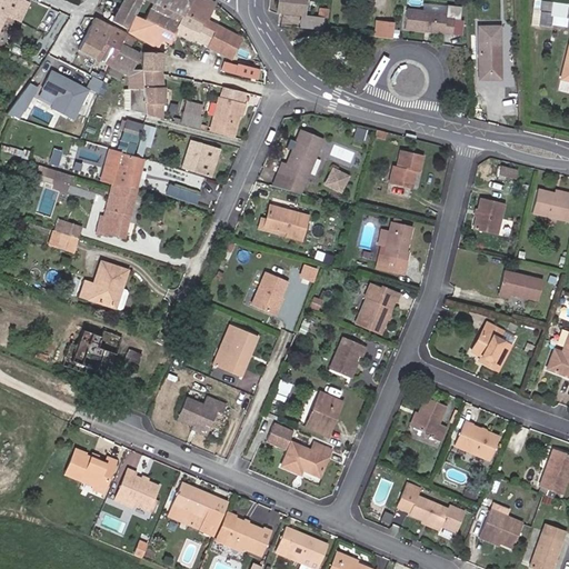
[(0,0),(0,19),(3,13),(12,17),(20,0),(0,0)]
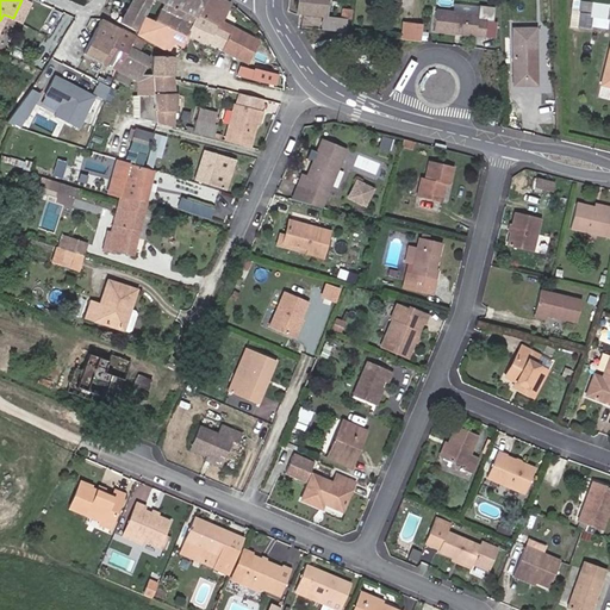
[(147,0),(128,0),(118,18),(132,26),(147,0)]
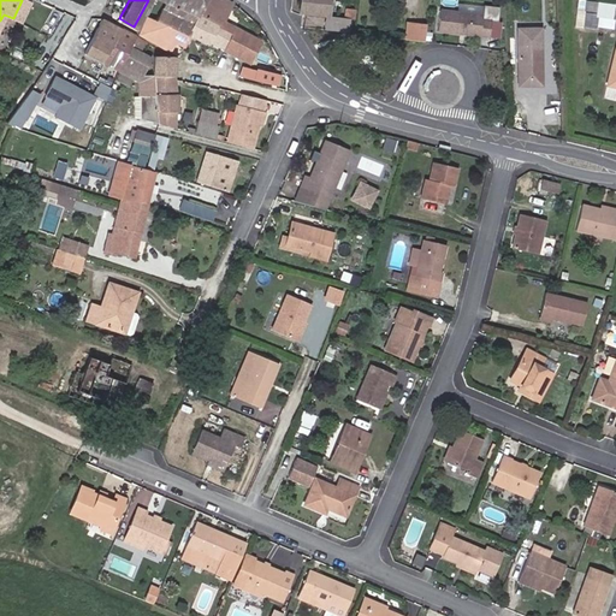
[(148,0),(134,27),(137,29),(146,15),(172,29),(181,13),(194,21),(203,0),(148,0)]
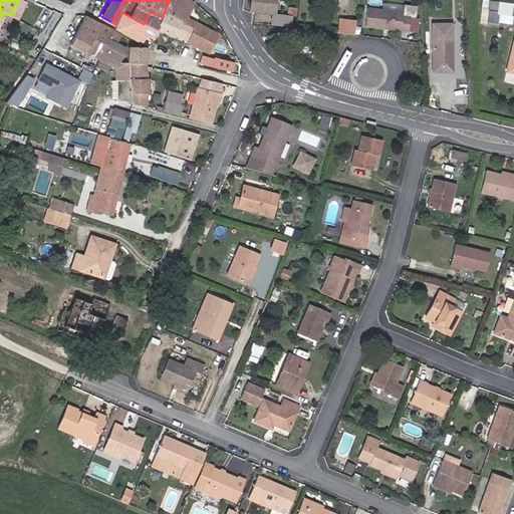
[(174,33),(206,51),(216,32),(185,17),(193,1),(191,0),(170,0),(162,17),(157,27),(173,35),(174,33)]
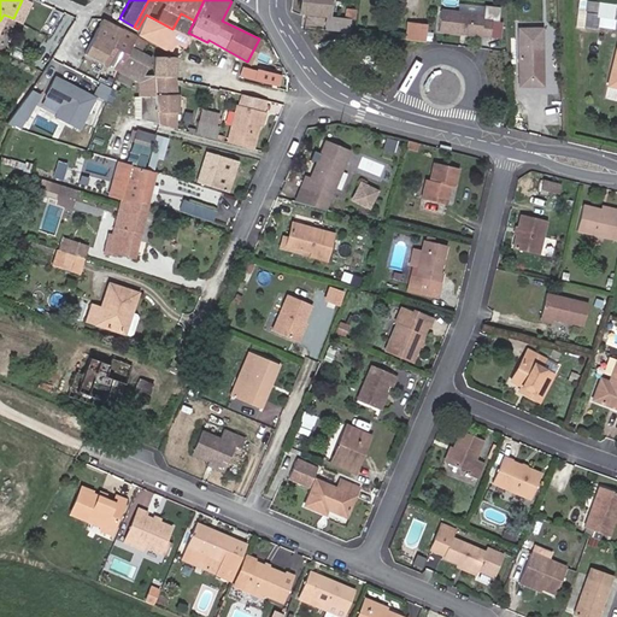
[(327,15),(328,0),(299,0),(298,11),(327,15)]
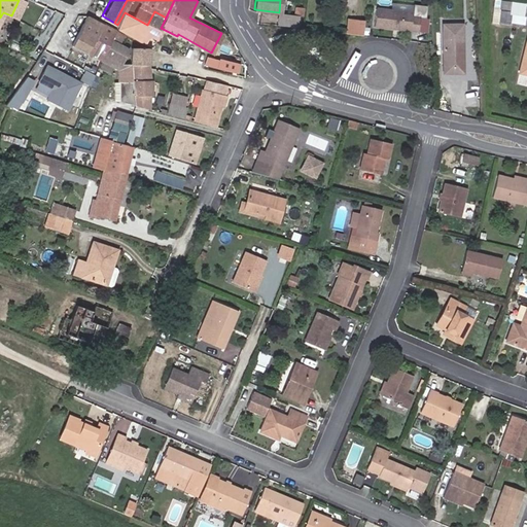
[(494,0),(493,22),(526,25),(526,12),(526,1),(510,0),(494,0)]
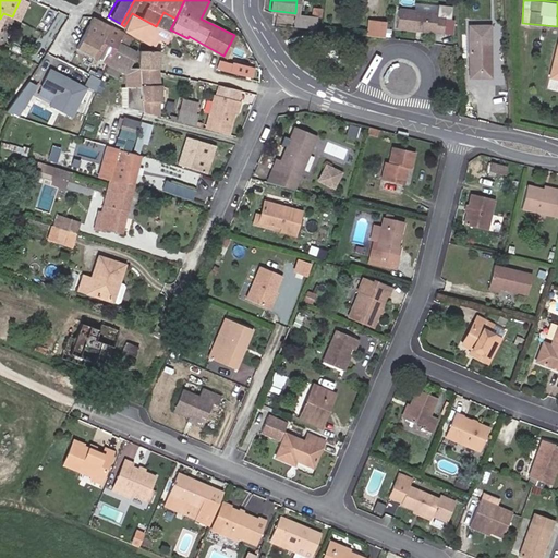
[(402,8),(400,26),(441,32),(444,16),(439,16),(428,15),(429,11),(402,8)]
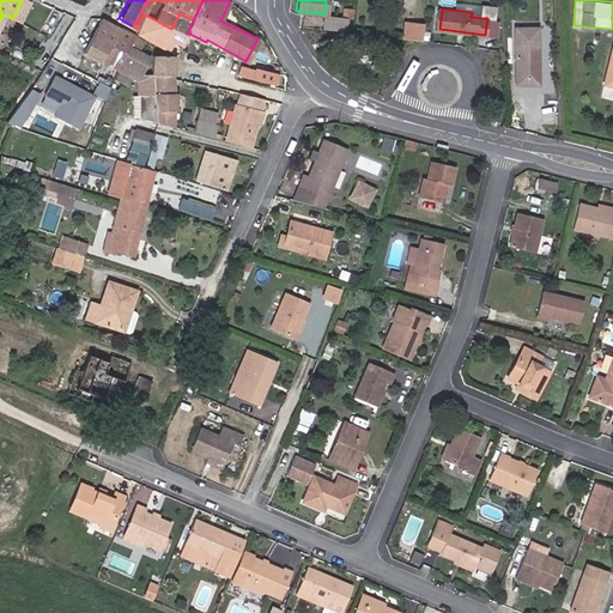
[(171,29),(184,36),(187,32),(193,20),(180,13),(171,29)]
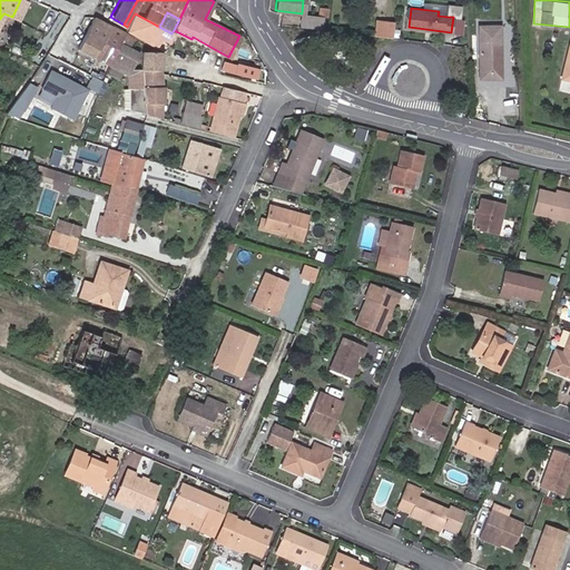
[(135,13),(126,29),(154,43),(158,35),(168,40),(172,33),(159,27),(135,13)]
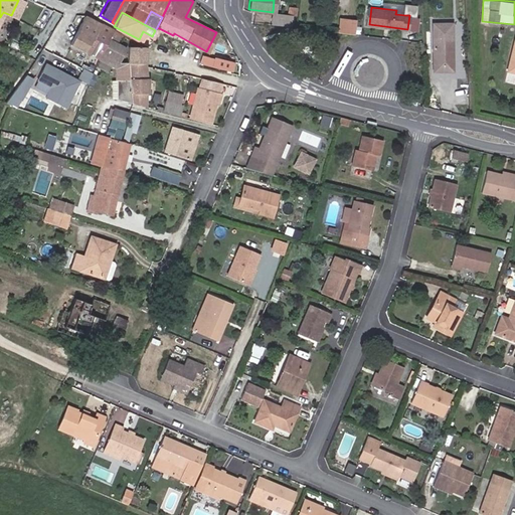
[(273,12),(270,12),(269,22),(290,25),(291,14),(273,12)]
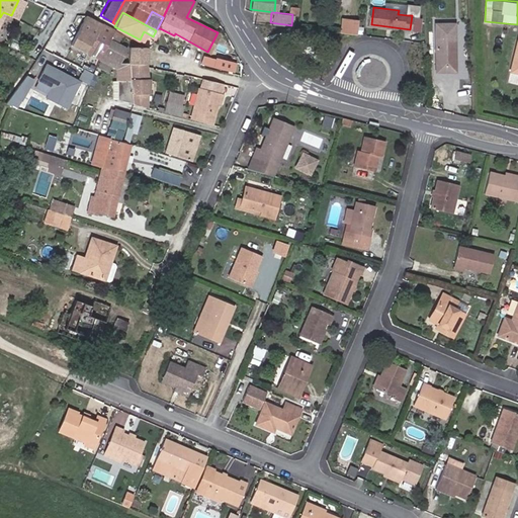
[(90,54),(103,25),(85,15),(71,45),(90,54)]
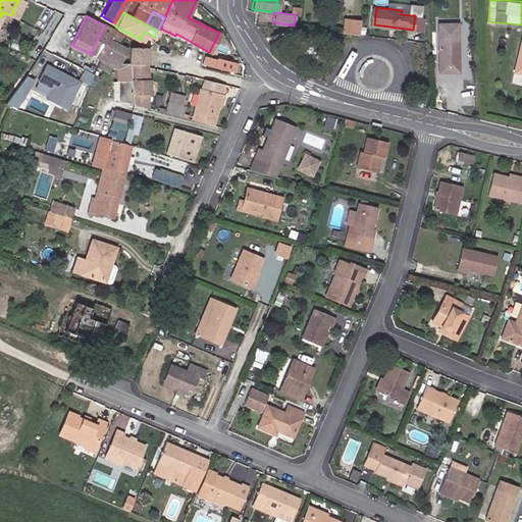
[(423,17),(415,15),(413,30),(421,31),(423,17)]
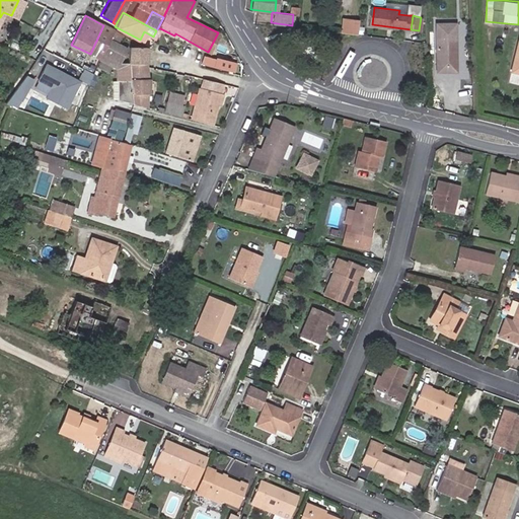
[(355,32),(356,18),(341,17),(339,30),(355,32)]
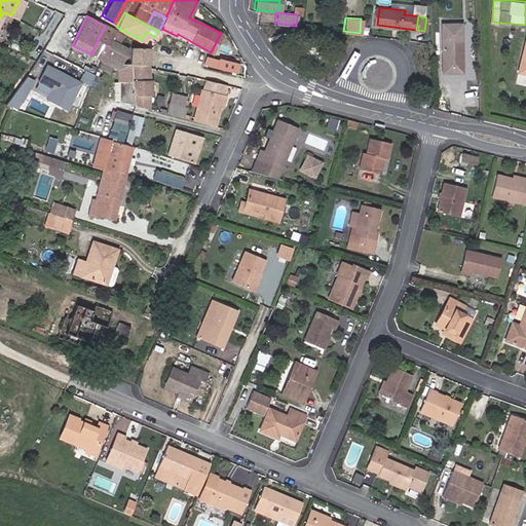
[(440,23),(442,60),(442,73),(461,72),(460,23),(440,23)]
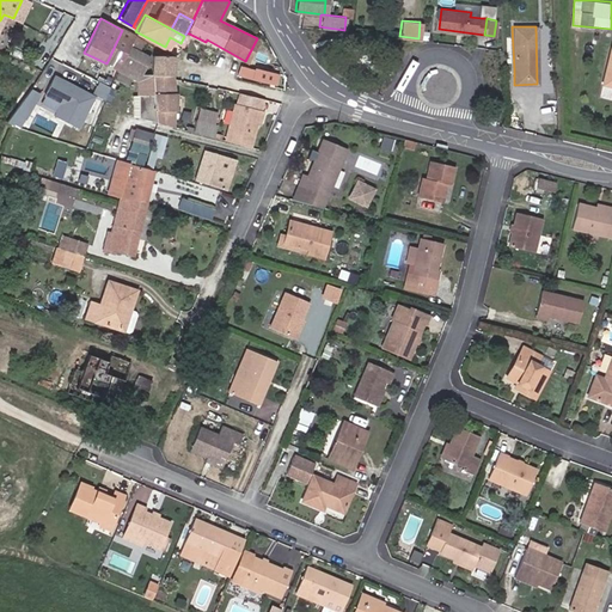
[(106,63),(117,68),(127,47),(138,51),(144,40),(122,30),(106,63)]
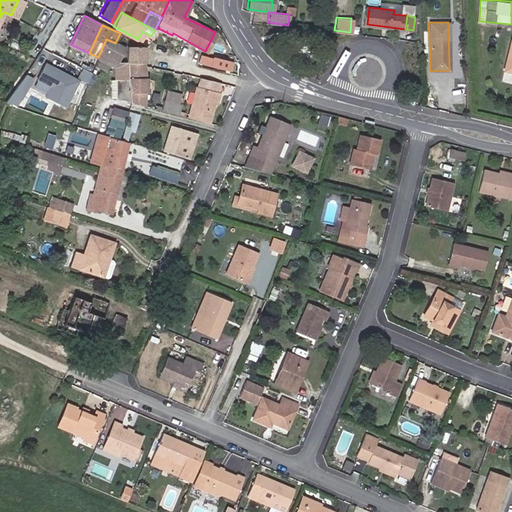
[(144,62),(127,61),(118,61),(125,47),(115,43),(106,39),(98,57),(112,66),(113,77),(111,77),(112,94),(117,94),(117,97),(143,104),(145,81),(144,62)]
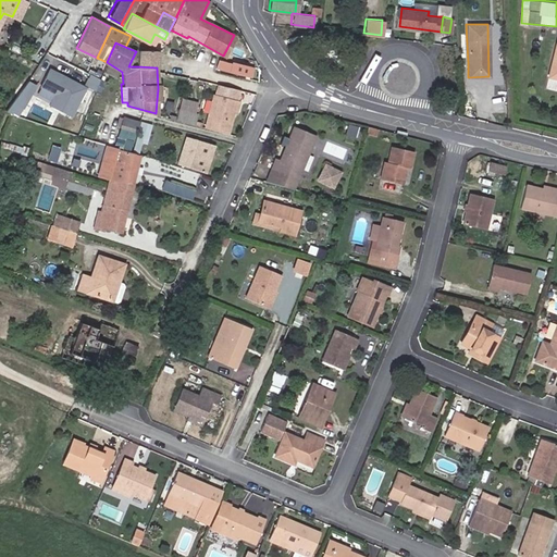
[(138,66),(157,67),(156,52),(137,52),(138,66)]
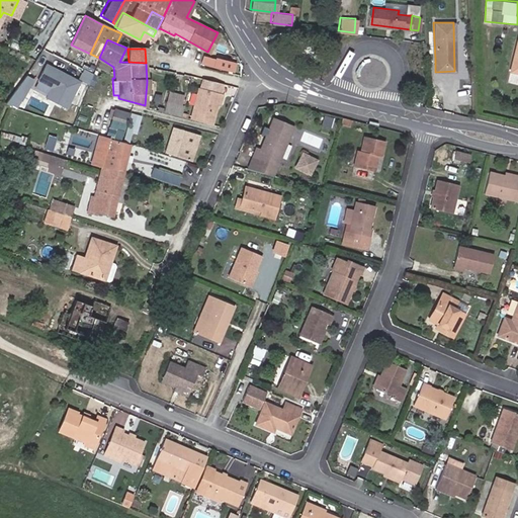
[(212,58),(199,55),(198,63),(211,65),(212,58)]
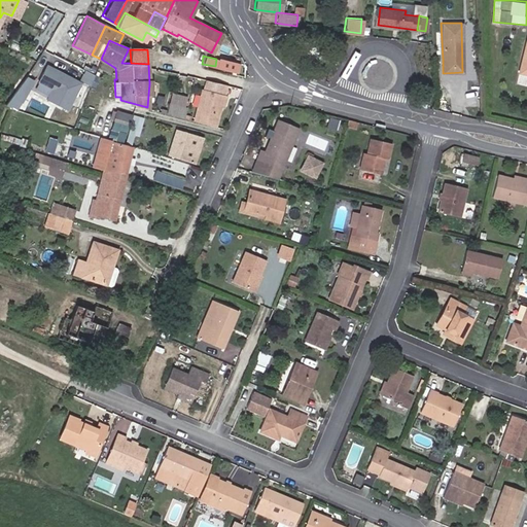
[(229,59),(227,61),(244,65),(243,62),(240,61),(241,58),(235,56),(234,60),(229,59)]
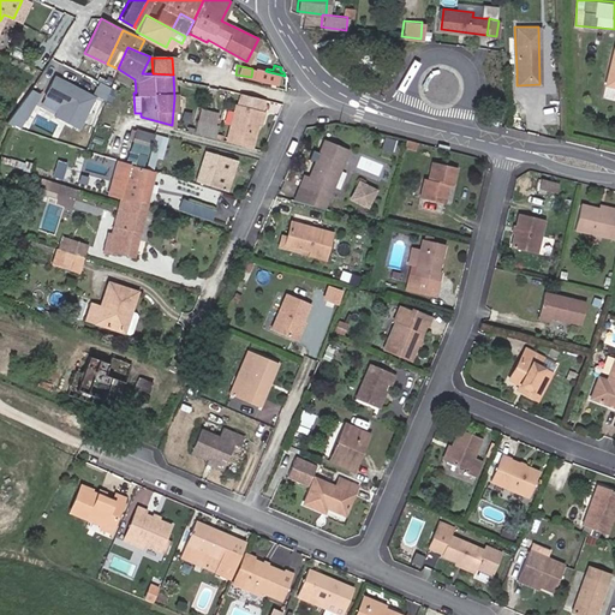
[(260,84),(284,89),(285,79),(261,75),(260,84)]
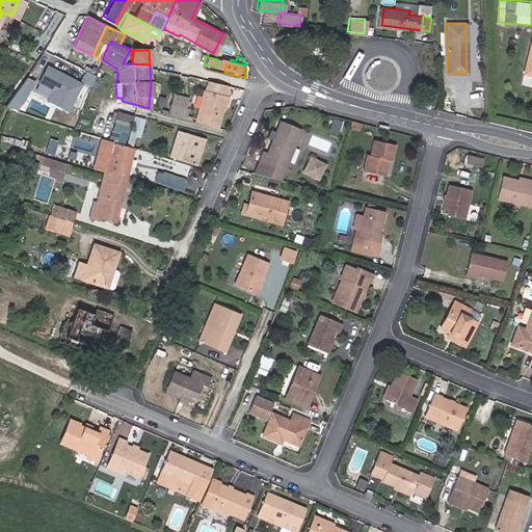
[(67,109),(81,82),(65,75),(64,77),(61,75),(62,73),(46,65),(37,82),(52,89),(47,99),(67,109)]
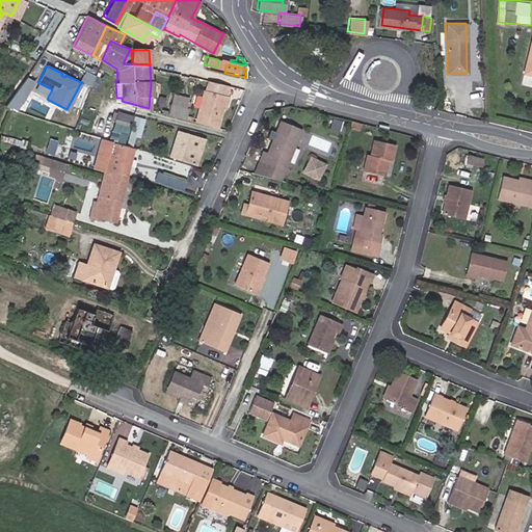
[(89,84),(95,75),(85,70),(80,79),(89,84)]
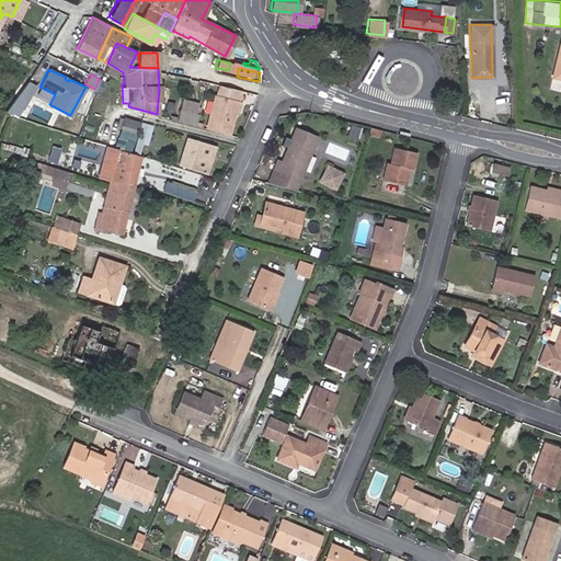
[(231,87),(220,84),(217,93),(216,93),(207,127),(229,134),(236,109),(240,110),(242,101),(239,100),(229,96),(231,87)]
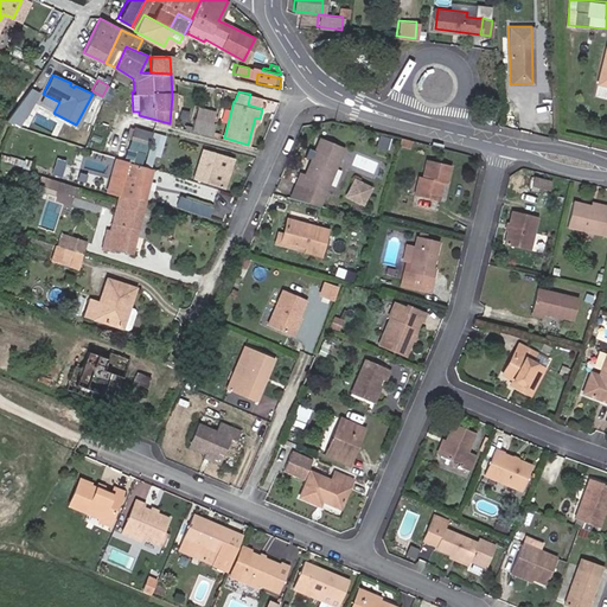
[(261,97),(250,94),(248,104),(259,108),(261,97)]
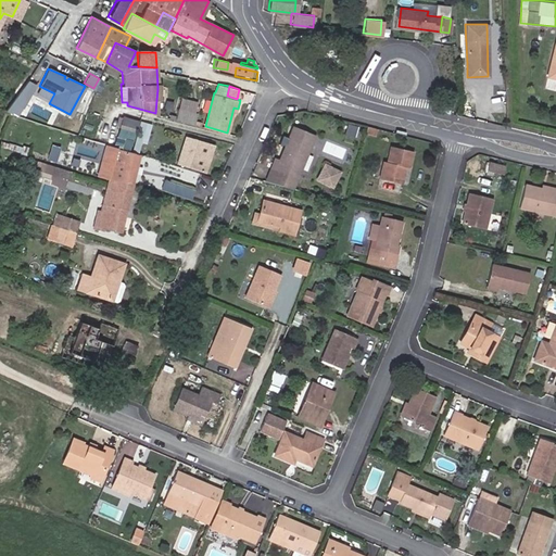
[(502,111),(502,100),(493,101),(493,111),(502,111)]
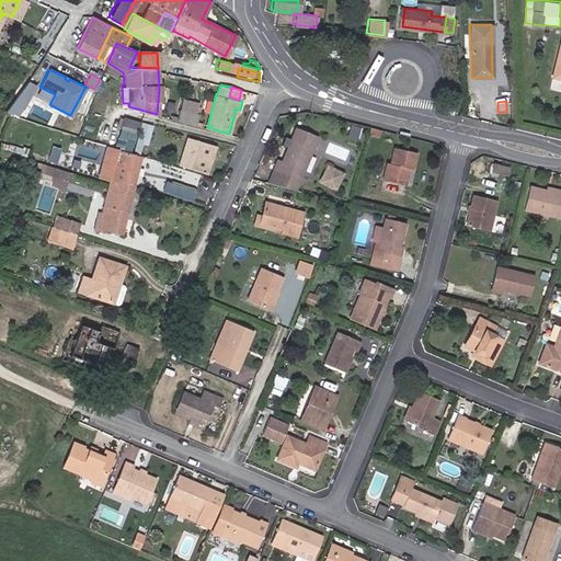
[(179,110),(176,119),(195,124),(196,121),(198,114),(179,110)]
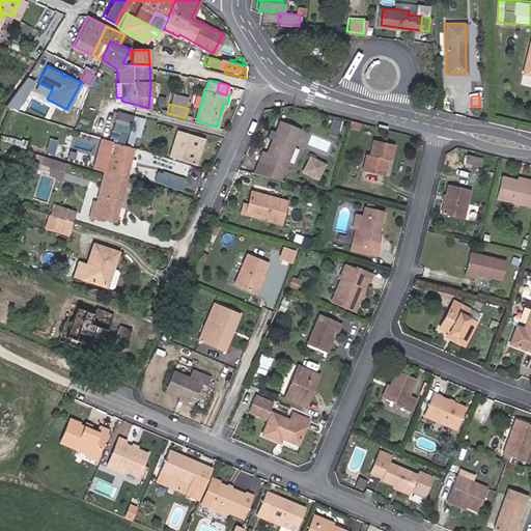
[(116,121),(131,127),(134,116),(119,111),(116,121)]
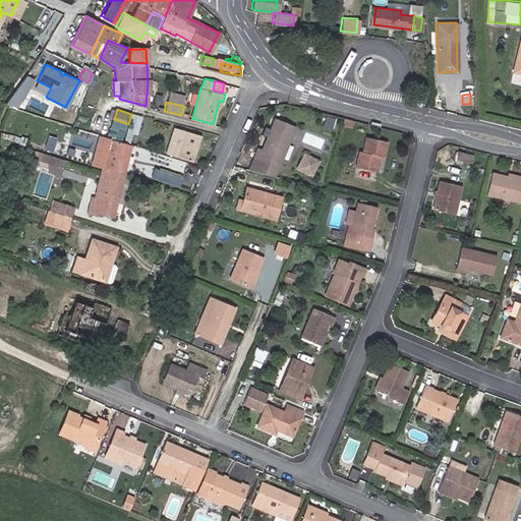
[(134,133),(139,117),(133,115),(128,131),(134,133)]
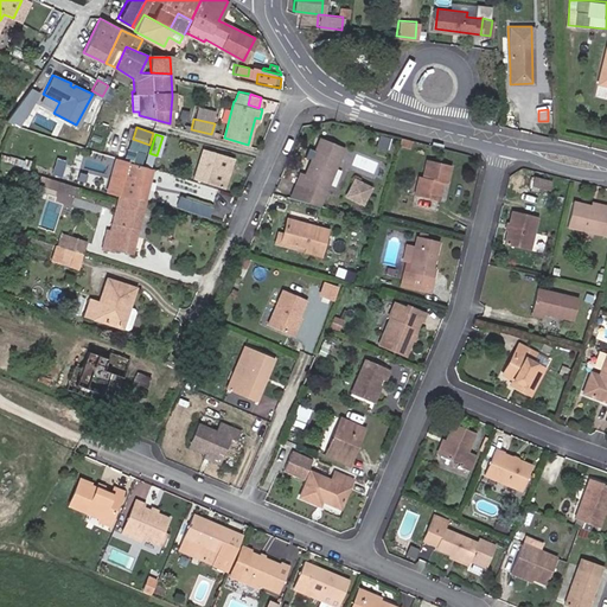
[(408,138),(397,135),(395,142),(407,146),(408,138)]
